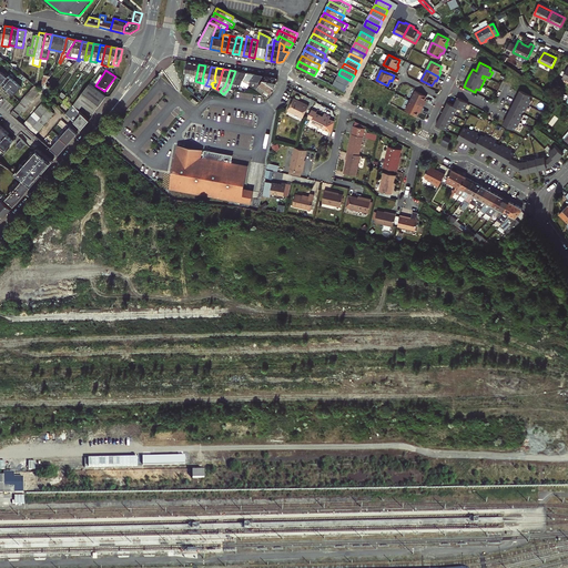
[(242,72),(235,71),(230,87),(233,88),(234,87),(242,72)]
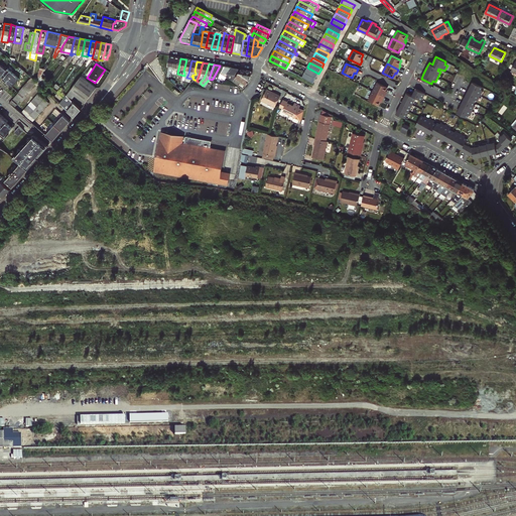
[(3,79),(13,87),(19,80),(8,70),(7,71),(1,66),(0,66),(0,78),(2,76),(4,78),(3,79)]
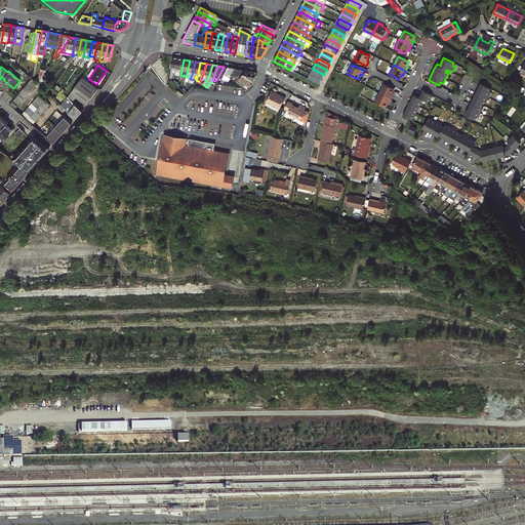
[(216,80),(215,81),(217,82),(221,82),(229,68),(224,67),(216,80)]
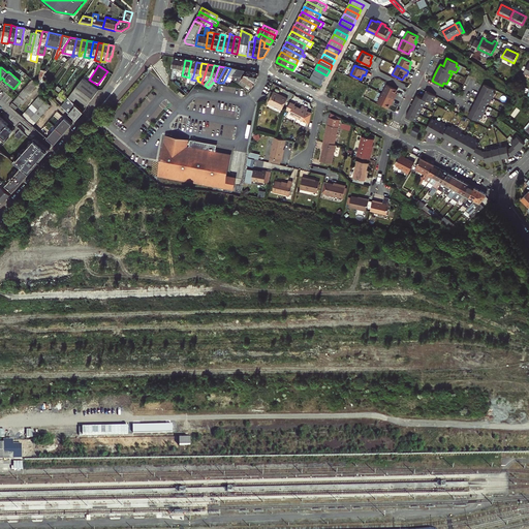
[(230,83),(231,80),(238,69),(230,68),(223,83),(224,84),(227,81),(230,83)]
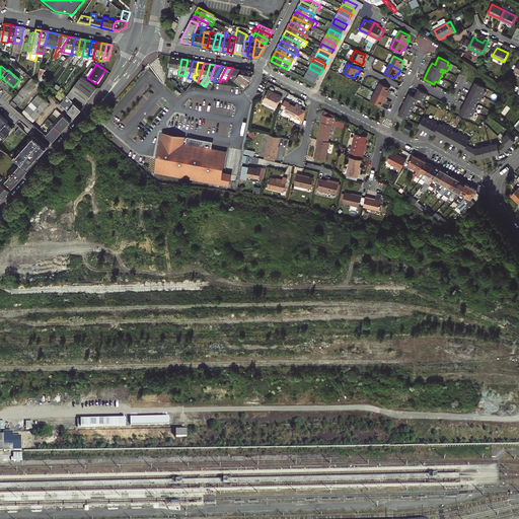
[(36,83),(38,84),(47,70),(40,68),(36,83)]
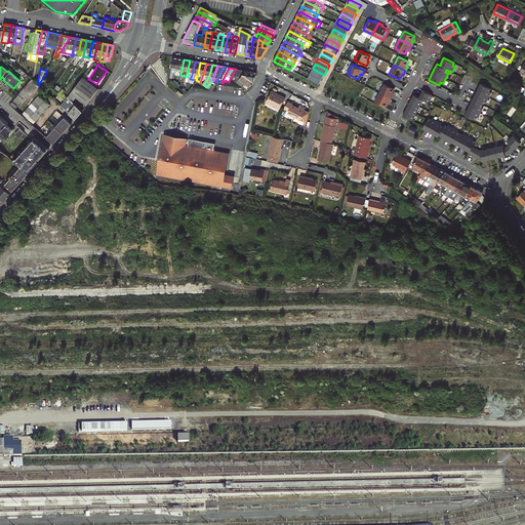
[(86,77),(88,79),(94,70),(91,69),(86,77)]
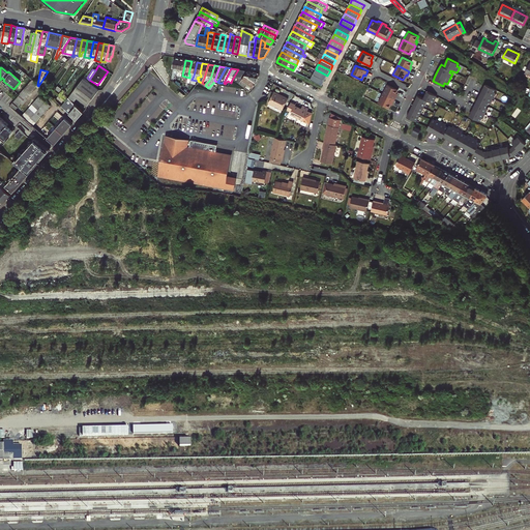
[(238,84),(242,77),(245,71),(238,69),(232,80),(238,84)]
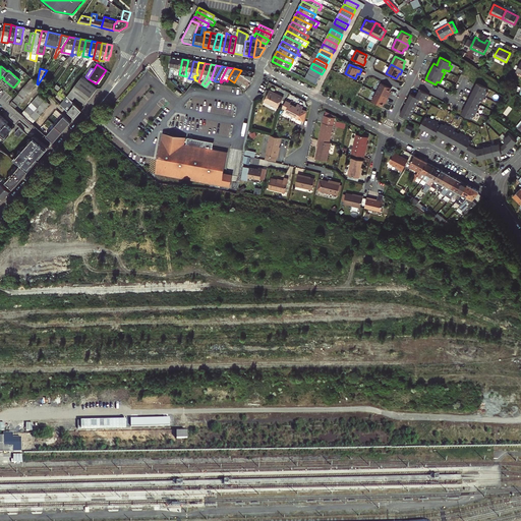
[(310,68),(307,73),(320,79),(322,74),(310,68)]
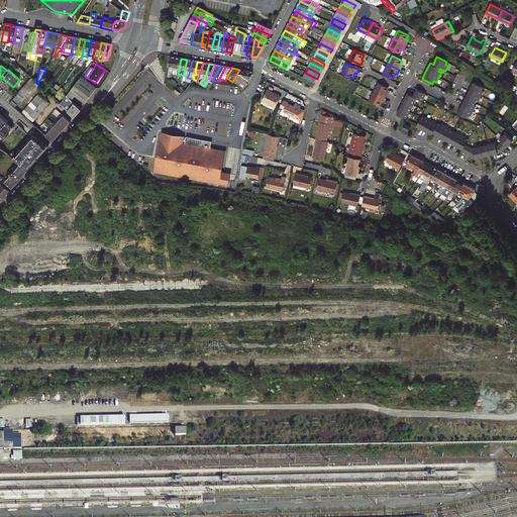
[(253,72),(241,70),(238,76),(233,83),(243,90),(252,75),(253,72)]
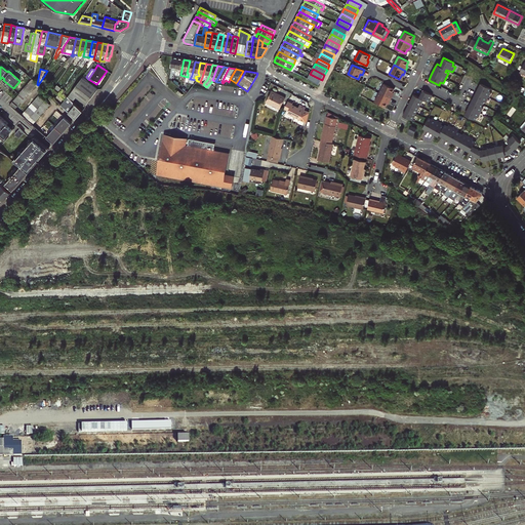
[(310,74),(308,78),(319,84),(322,80),(310,74)]
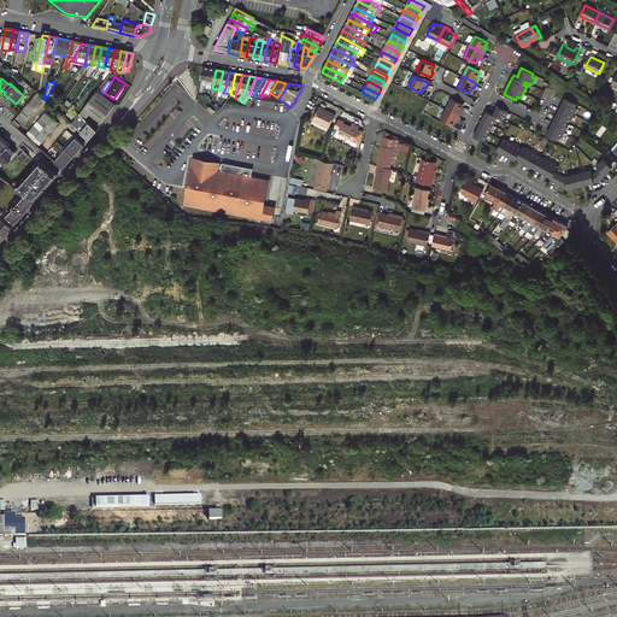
[(116,105),(98,92),(80,116),(77,119),(81,123),(83,119),(84,121),(89,113),(101,123),(116,105)]
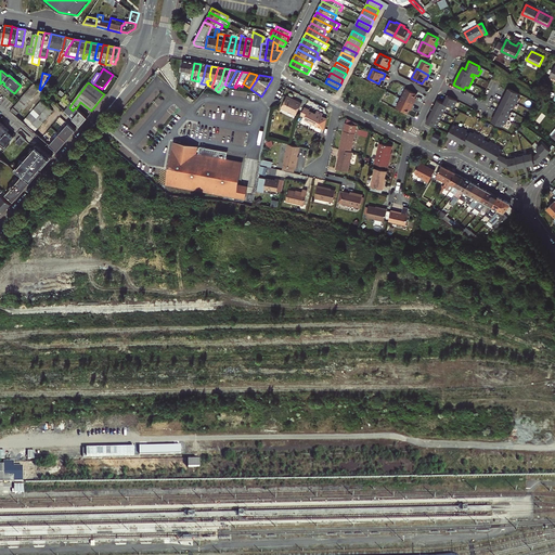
[(43,88),(41,91),(48,97),(50,93),(43,88)]
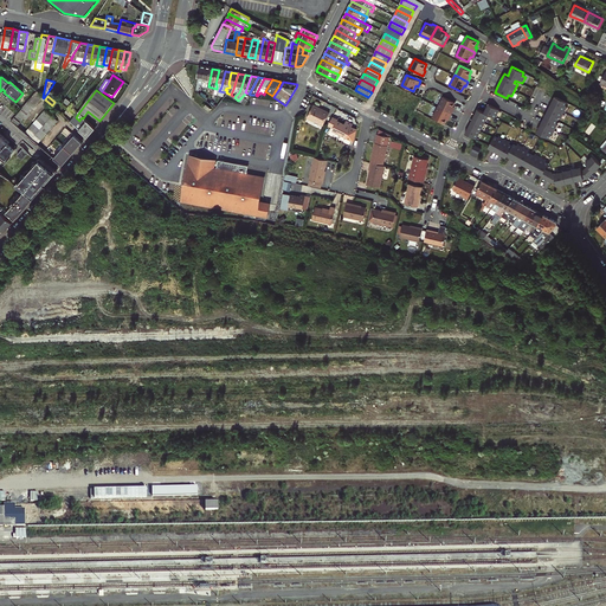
[(456,102),(444,96),(438,107),(452,114),(455,109),(452,108),(456,102)]
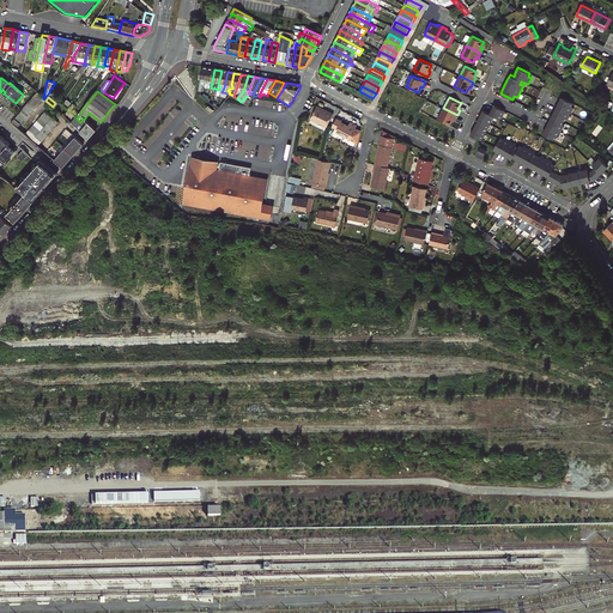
[(542,134),(556,140),(557,137),(559,137),(564,126),(563,125),(566,119),(568,119),(574,108),(571,107),(574,103),(562,97),(558,103),(559,103),(556,110),(554,110),(550,121),(546,128),(542,134)]
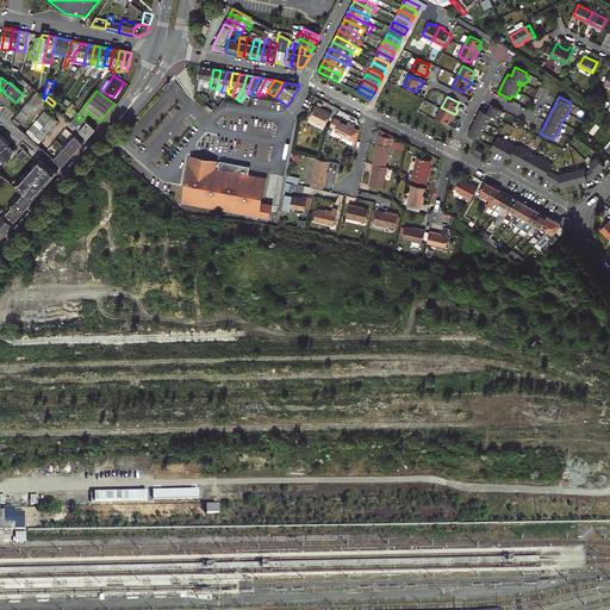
[(468,134),(480,139),(492,116),(499,119),(503,110),(492,105),(487,113),(481,110),(468,134)]
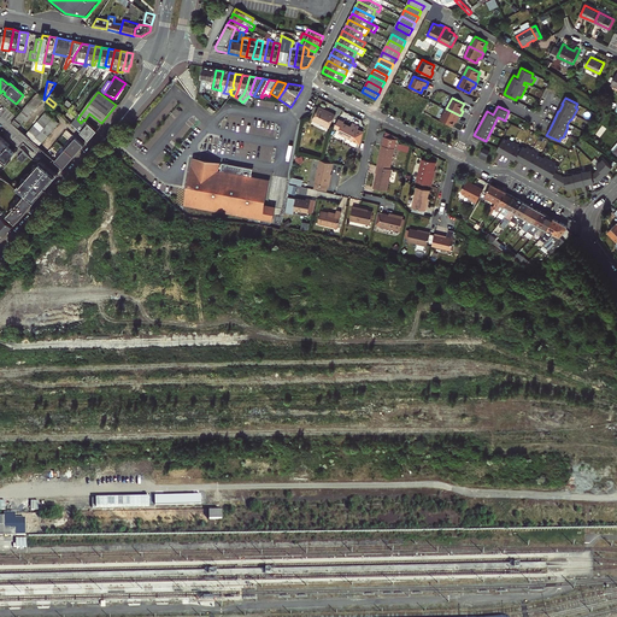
[(335,115),(328,110),(327,111),(318,107),(312,119),(329,128),(335,115)]
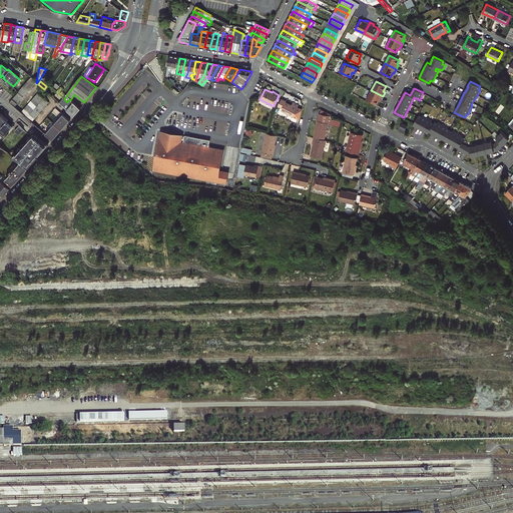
[(383,96),(371,90),(367,99),(377,104),(379,99),(381,100),(383,96)]
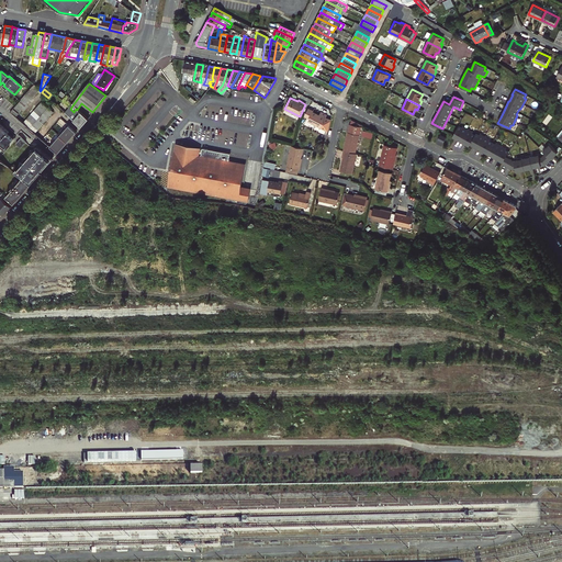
[(38,105),(36,109),(43,114),(45,111),(38,105)]
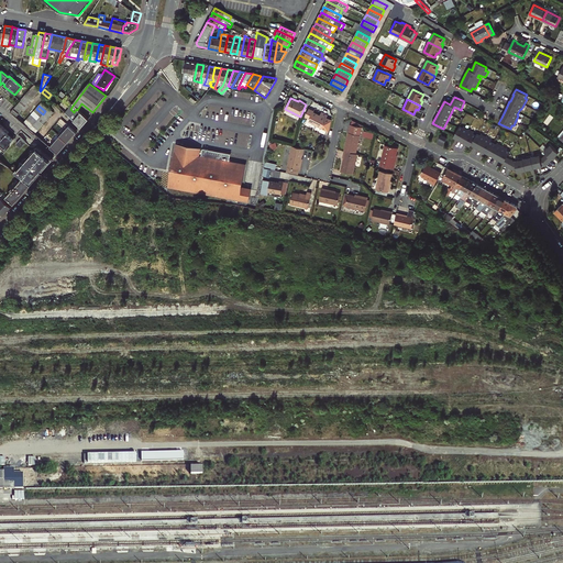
[(69,108),(65,113),(81,128),(88,119),(77,110),(76,109),(74,112),(70,109),(69,108)]
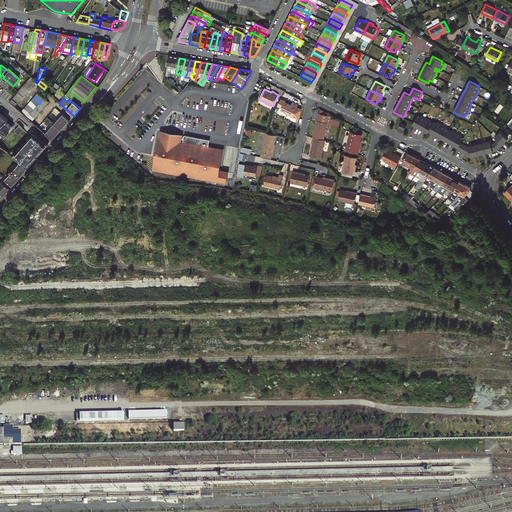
[(285,101),(280,98),(277,105),(282,107),(280,110),(292,116),(298,104),(292,101),(290,104),(285,102),(285,101)]
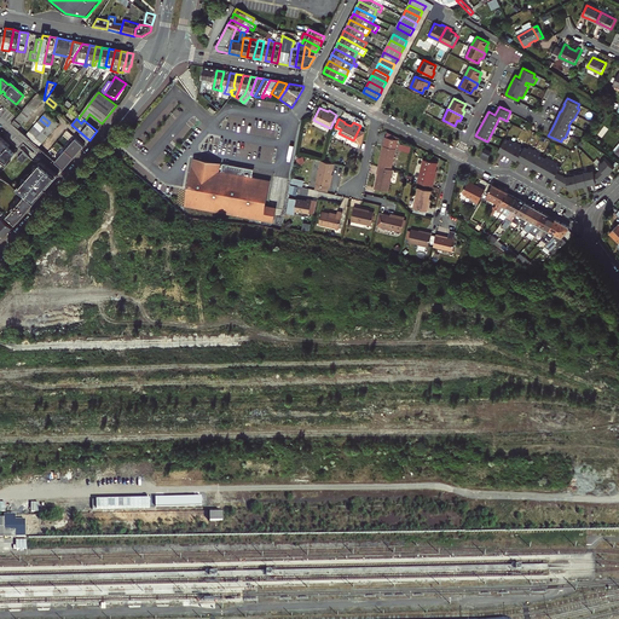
[(38,122),(34,126),(41,132),(45,129),(38,122)]
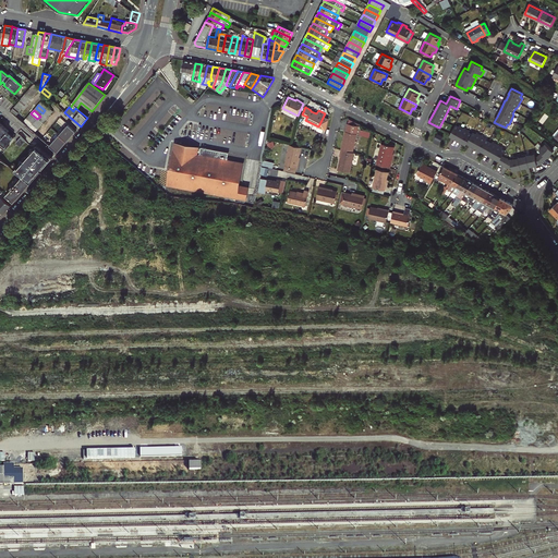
[(37,119),(31,113),(28,117),(35,122),(37,119)]
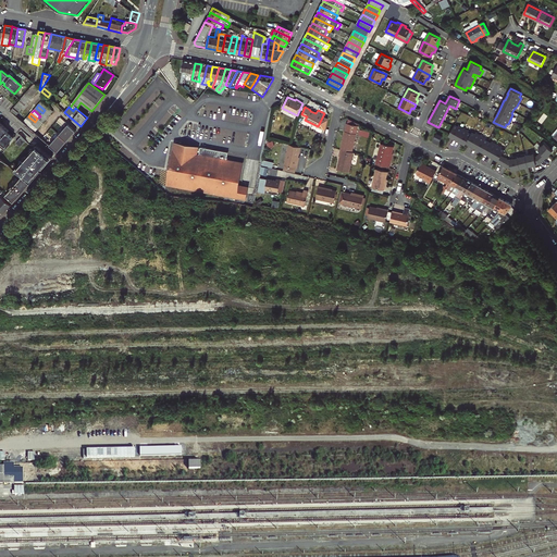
[(0,146),(2,149),(12,137),(5,132),(8,130),(0,123),(0,146)]
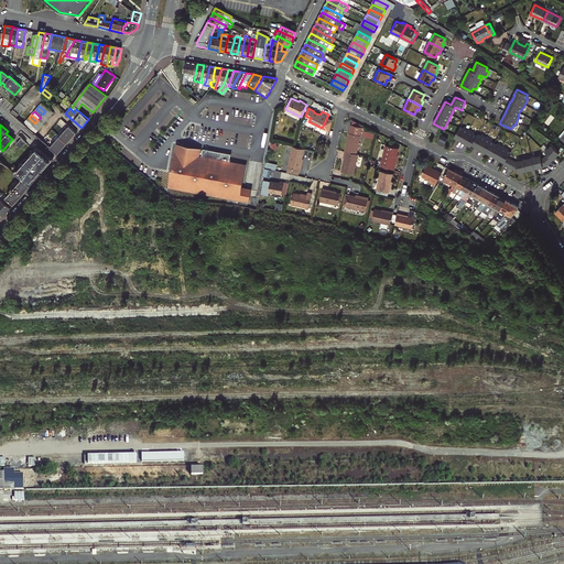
[(345,150),(357,153),(361,136),(362,127),(361,127),(351,125),(350,125),(349,132),(345,150)]
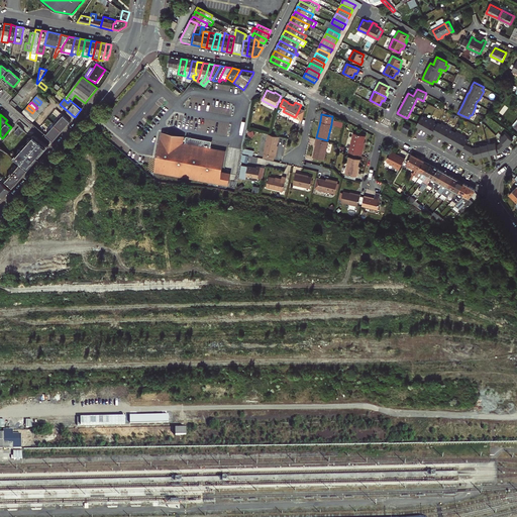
[(63,116),(45,135),(54,141),(70,122),(63,116)]
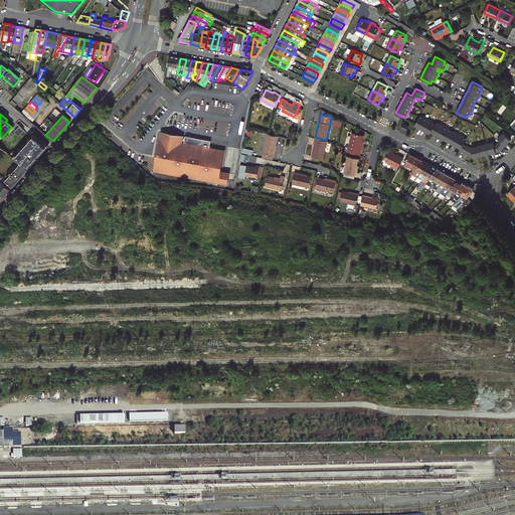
[(420,116),(415,126),(419,128),(420,128),(425,131),(431,134),(432,132),(436,135),(442,138),(451,143),(457,146),(462,149),(461,150),(470,155),(473,155),(474,158),(500,151),(511,140),(503,131),(500,134),(501,135),(498,138),(499,139),(493,141),(492,140),(490,140),(490,142),(486,143),(486,141),(483,142),(483,144),(479,145),(479,143),(474,145),(475,146),(471,147),(464,144),(467,139),(463,137),(464,135),(456,131),(455,132),(449,129),(450,127),(441,123),(440,124),(437,122),(436,124),(433,122),(434,121),(423,116),(423,117),(420,116)]
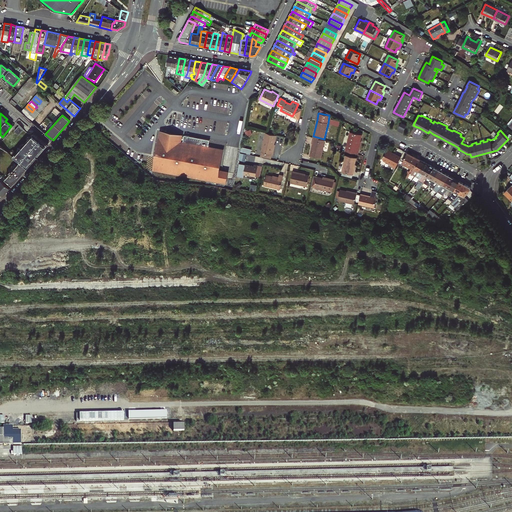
[(14,132),(18,136),(23,131),(18,127),(14,132)]
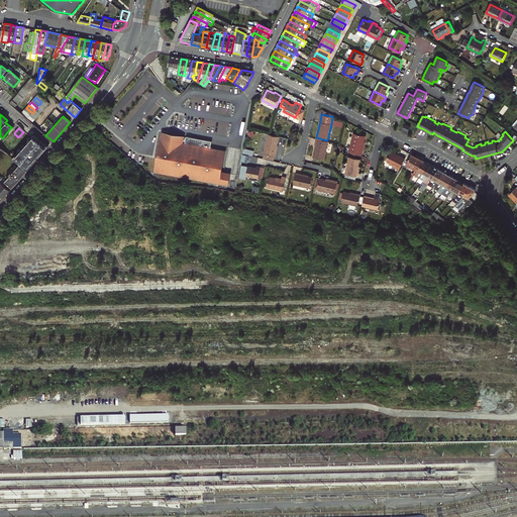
[(348,151),(362,154),(363,150),(362,150),(365,135),(353,132),(348,151)]
